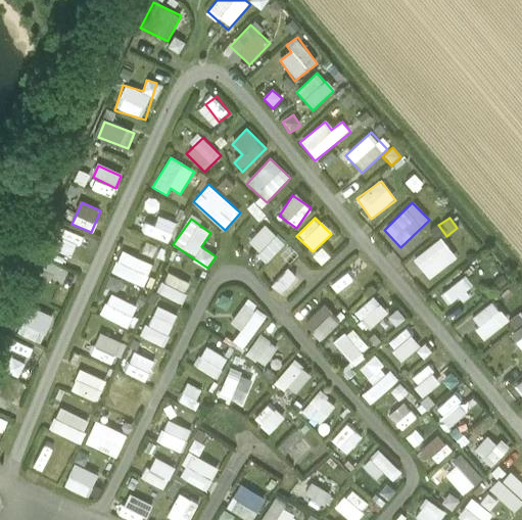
[(259,252),(255,257),(267,266),(285,242),(264,225),(249,243),(259,252)]
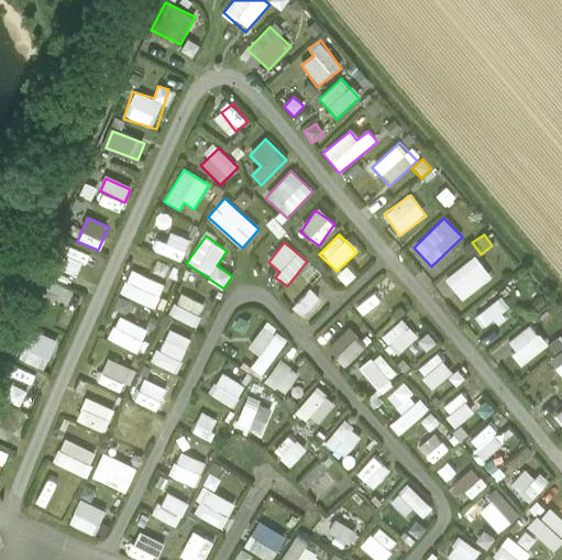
[(61,265),(73,276),(85,263),(83,260),(86,256),(76,248),(61,265)]
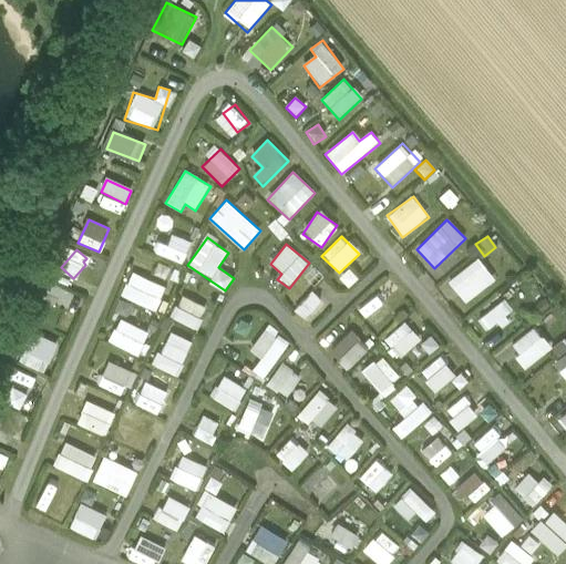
[(464,304),(495,279),(477,258),(446,283),(464,304)]
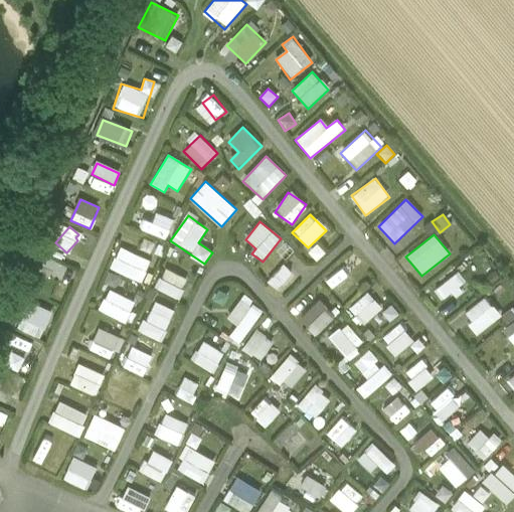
[(120,246),(110,269),(140,284),(151,262),(120,246)]
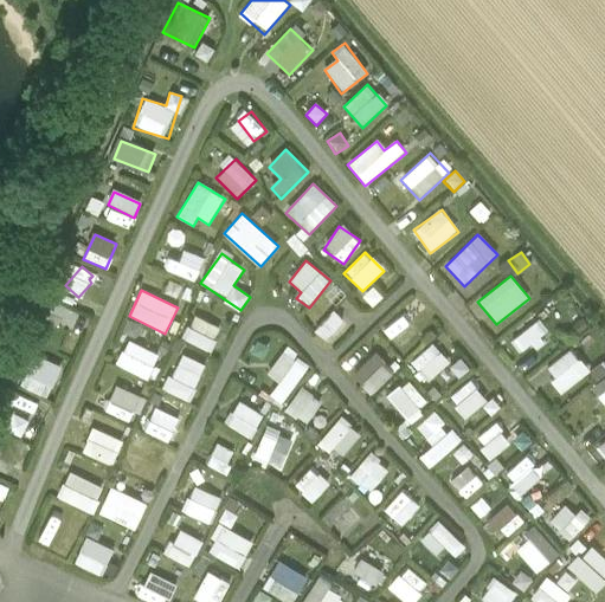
[(379,334),(397,353),(419,332),(403,314),(379,334)]
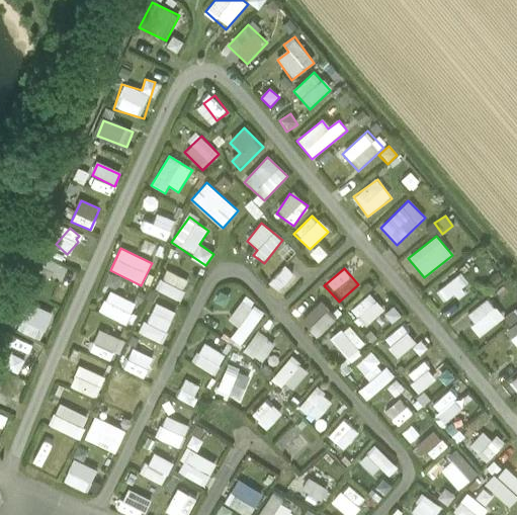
[(166,271),(162,280),(184,288),(187,280),(166,271)]
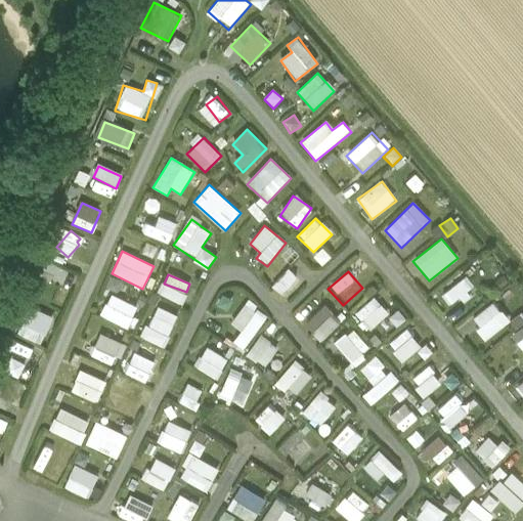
[(449,308),(476,286),(467,275),(440,298),(449,308)]
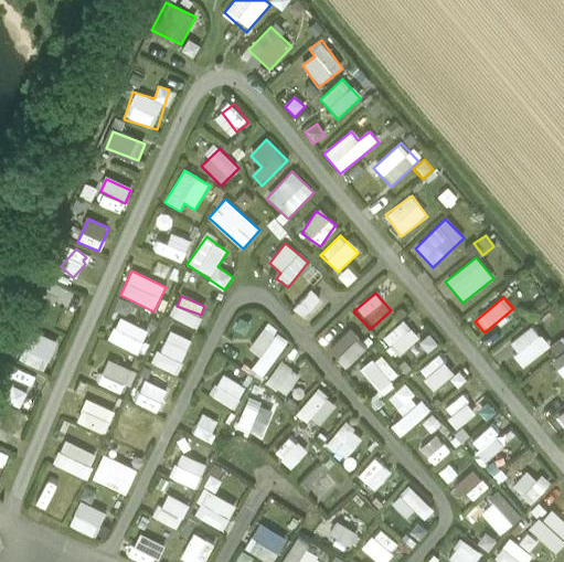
[(173,306),(169,318),(198,329),(202,318),(173,306)]
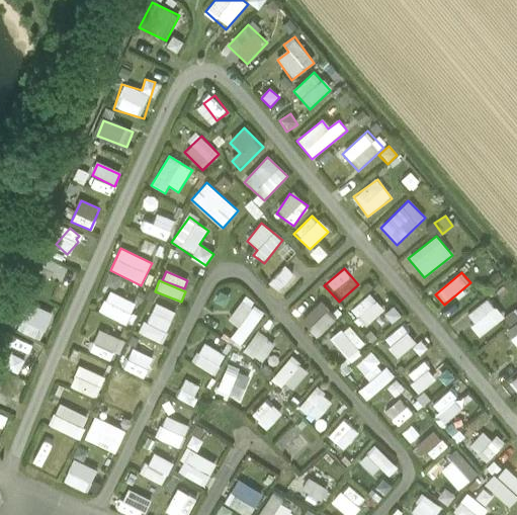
[(107,291),(99,314),(128,324),(137,303),(107,291)]
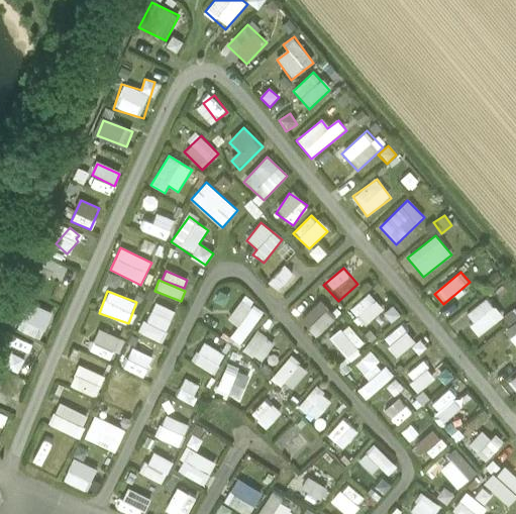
[(369,295),(348,311),(363,327),(382,312),(369,295)]
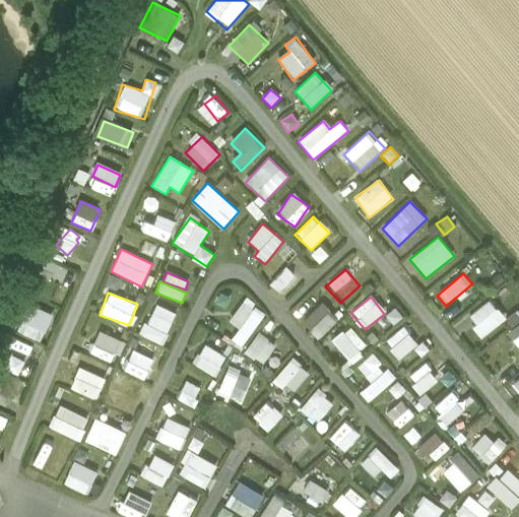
[(481,338),(507,320),(491,299),(466,318),(481,338)]
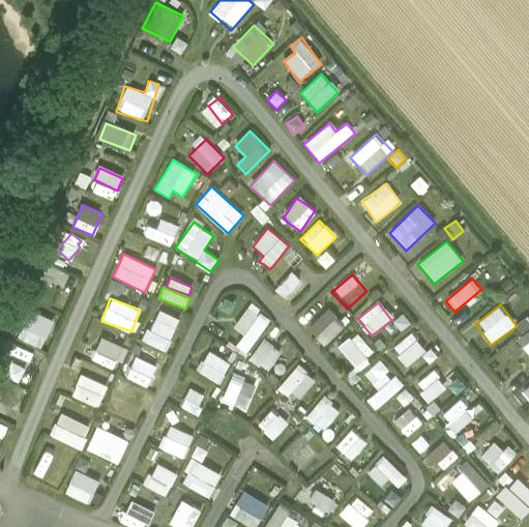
[(233,327),(243,335),(258,316),(247,308),(233,327)]
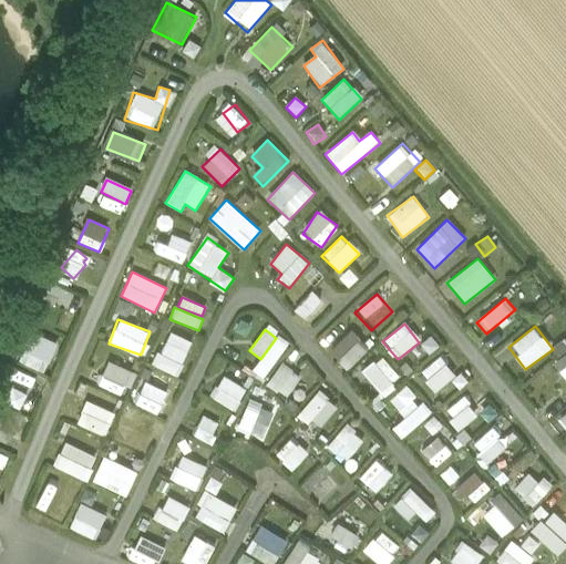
[(348,370),(367,349),(349,331),(329,354),(348,370)]
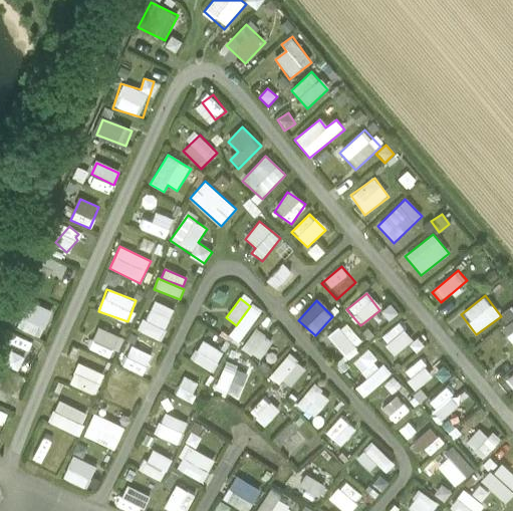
[(17,328),(42,337),(51,310),(26,301),(17,328)]
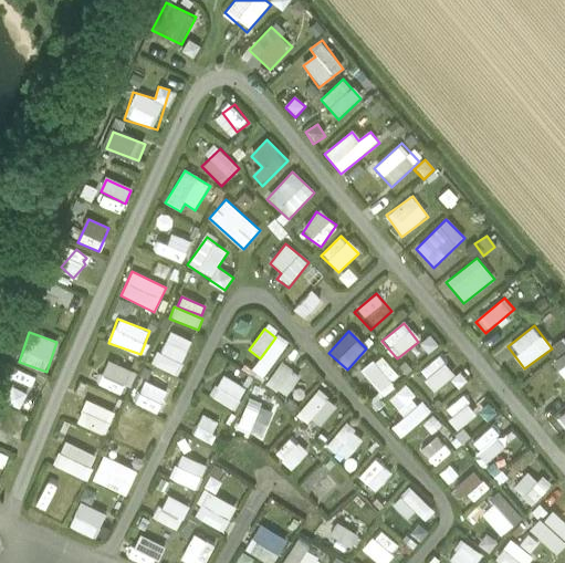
[(169,332),(154,364),(177,375),(192,342),(169,332)]
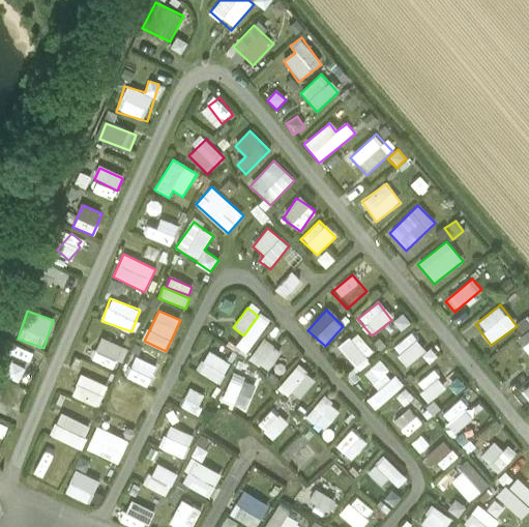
[(356,332),(336,349),(355,371),(375,354),(356,332)]
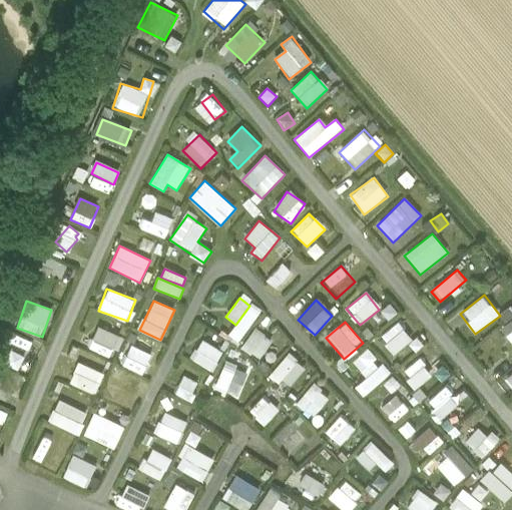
[(394,355),(413,340),(398,322),(379,338),(394,355)]
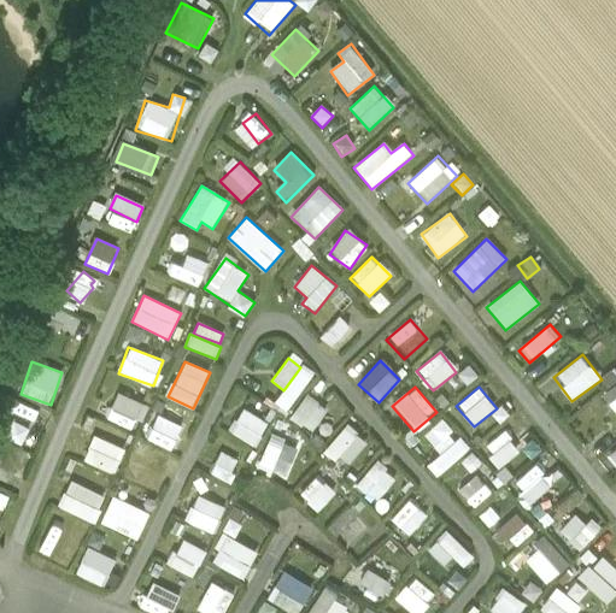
[(615,388),(604,396),(615,414),(615,388)]
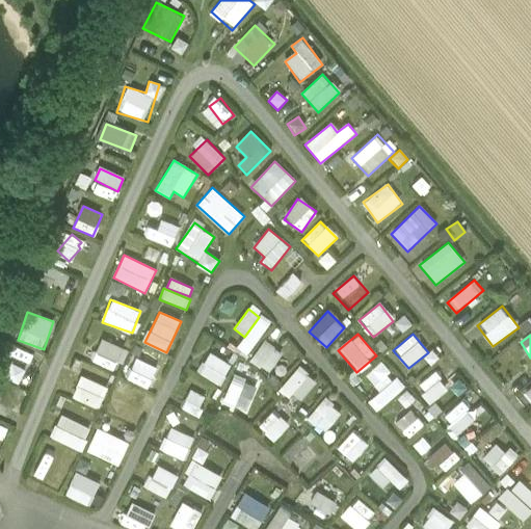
[(115,373),(127,350),(103,338),(91,362),(115,373)]
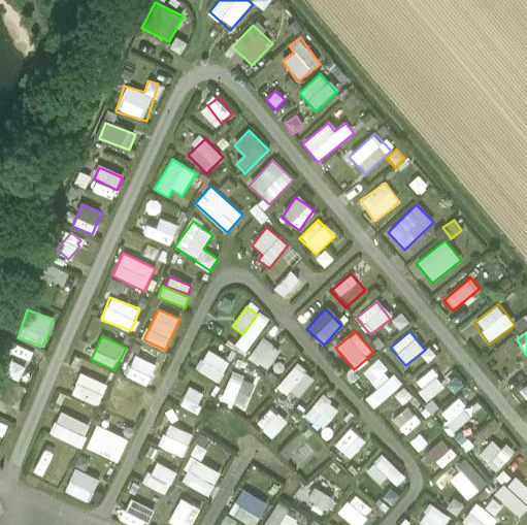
[(249,359),(267,371),(281,350),(262,338),(249,359)]
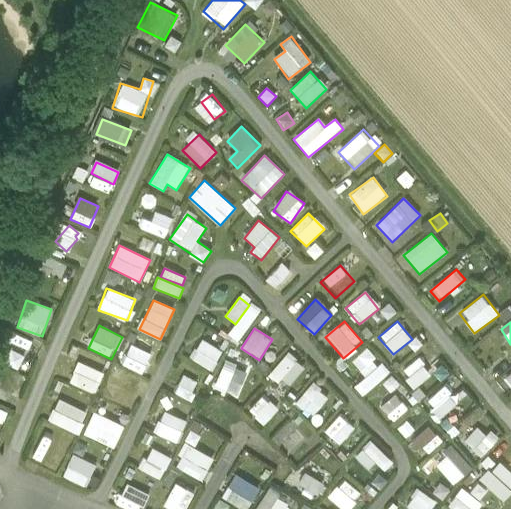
[(212,371),(223,351),(201,339),(190,359),(212,371)]
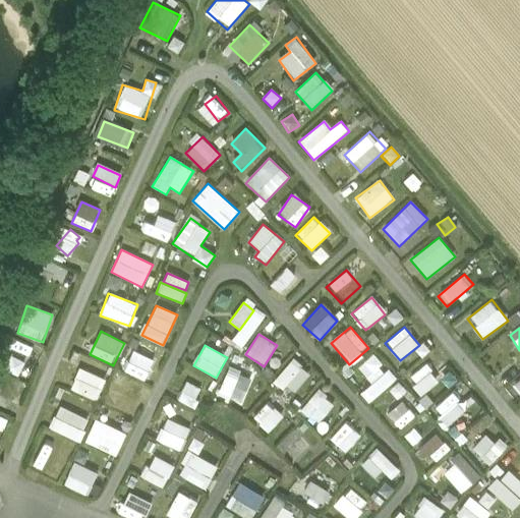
[(275,379),(291,395),(310,376),(294,359),(275,379)]
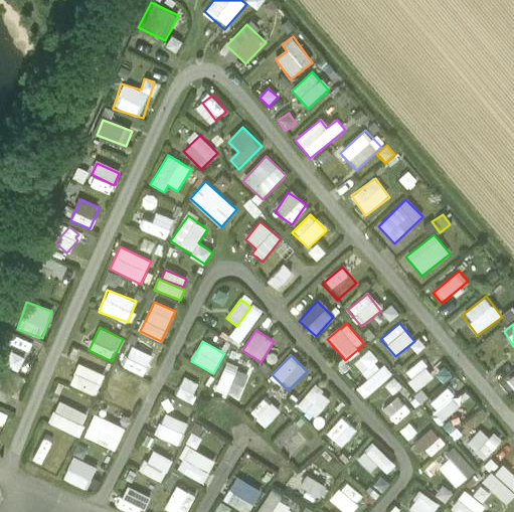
[(421,359),(403,373),(417,390),(435,377),(421,359)]
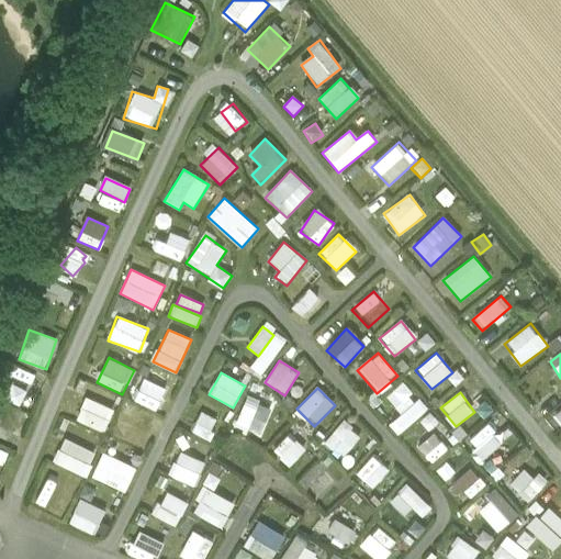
[(104,432),(114,410),(86,398),(76,418),(104,432)]
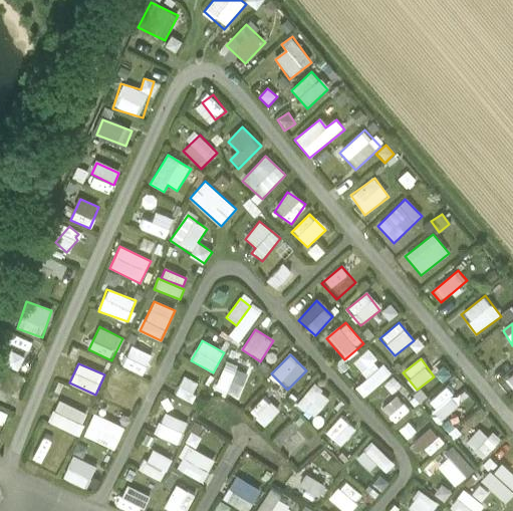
[(381,363),(354,389),(363,399),(391,373),(381,363)]
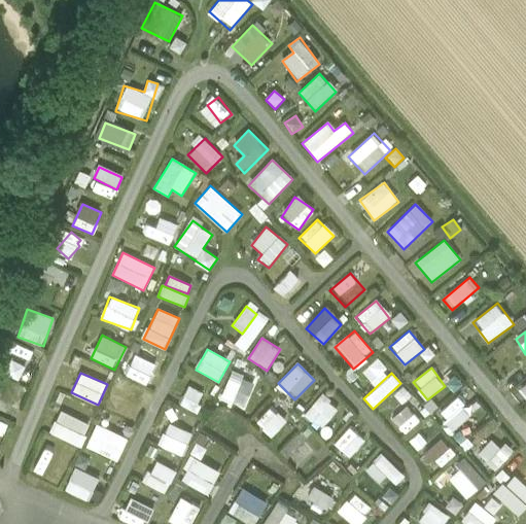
[(220,400),(246,410),(255,383),(231,374),(220,400)]
